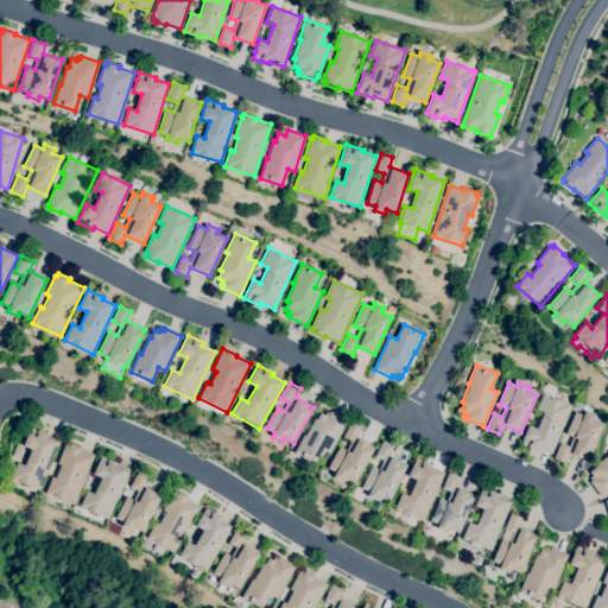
[(551,454),(538,449),(537,451),(520,444),(529,425),(537,429),(544,412),(537,410),(544,393),(543,393),(546,384),(557,387),(553,397),(572,405),(551,454)]
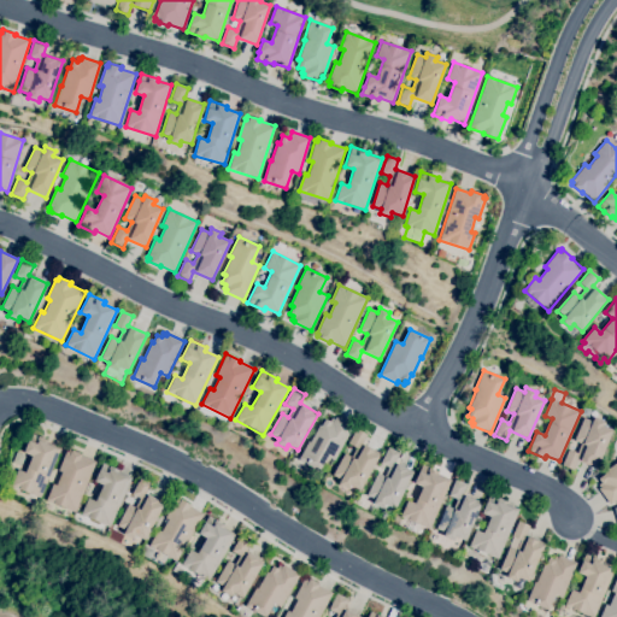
[(588,417),(581,415),(585,407),(591,410),(588,417)]
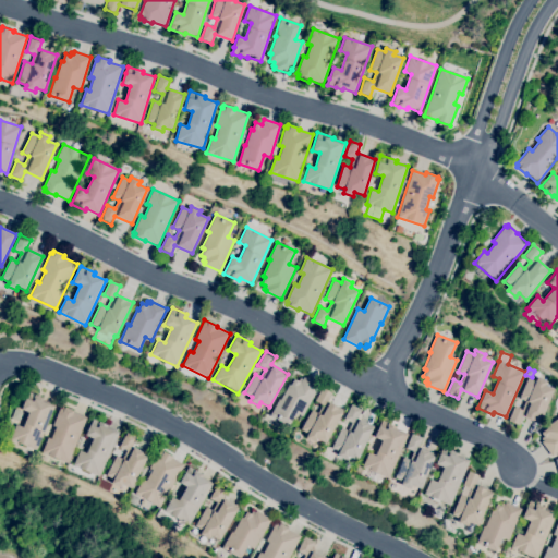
[(289,426),(269,415),(279,399),(280,400),(289,385),(290,386),(293,379),(298,381),(300,378),(302,379),(303,377),(318,386),(302,416),(295,413),(289,426)]
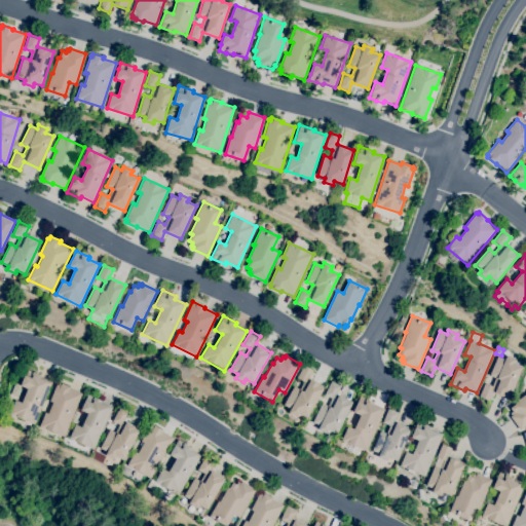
[(489,401),(479,397),(484,383),(492,386),(495,378),(489,376),(497,357),(504,360),(506,355),(516,360),(514,363),(522,367),(509,400),(492,392),(489,401)]
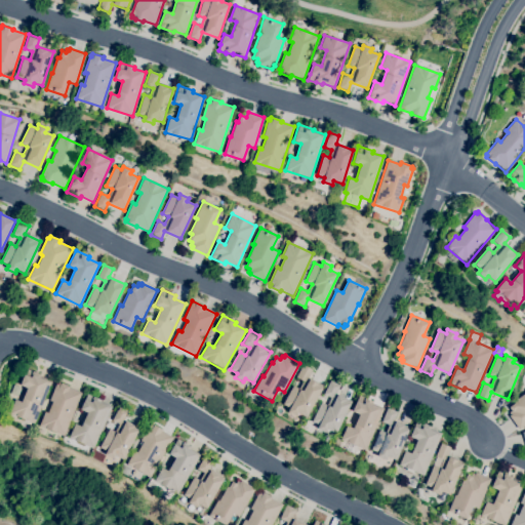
[(306,417),(298,412),(296,416),(287,411),(289,408),(283,404),(293,386),(298,389),(303,381),(296,377),(303,365),(313,370),(309,377),(323,386),(306,417)]
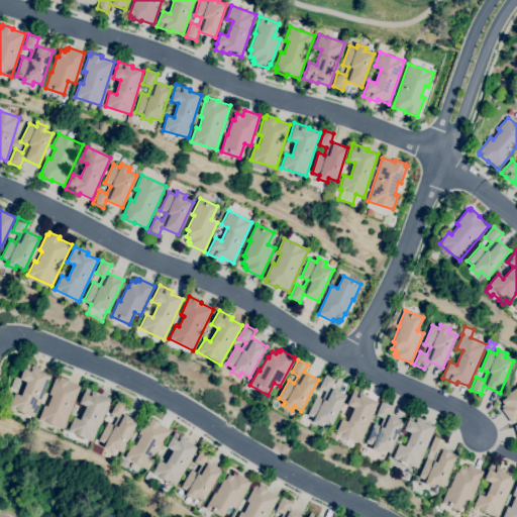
[(33,417),(9,407),(15,394),(21,396),(26,383),(19,380),(26,364),(40,369),(39,371),(50,376),(33,417)]
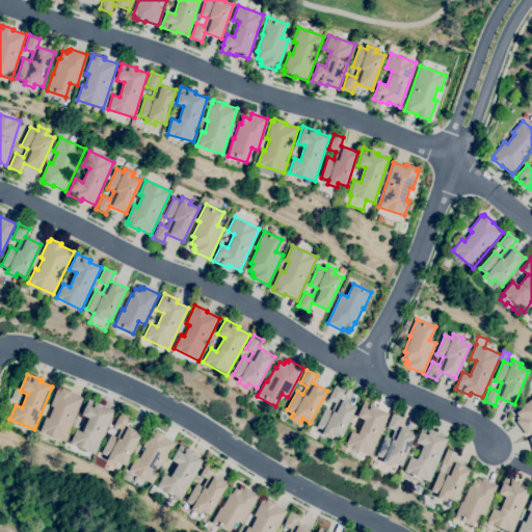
[(340,439),(331,434),(329,439),(321,434),(323,430),(316,427),(325,407),(331,410),(335,403),(328,399),(335,386),(344,391),(340,398),(356,406),(340,439)]
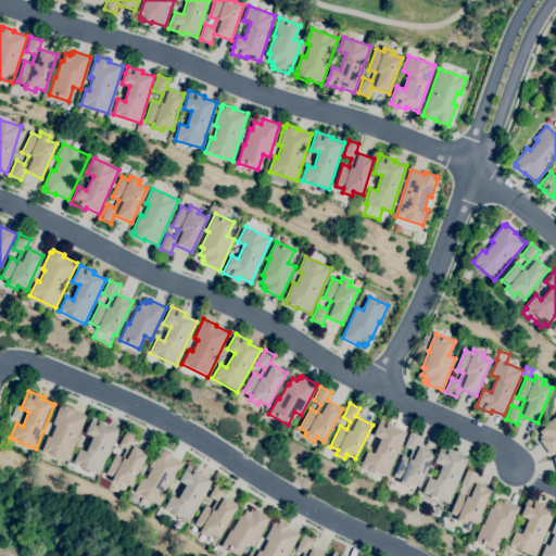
[(67,462),(41,451),(48,437),(51,438),(55,426),(52,425),(60,406),(61,407),(62,405),(74,409),(73,411),(86,416),(67,462)]
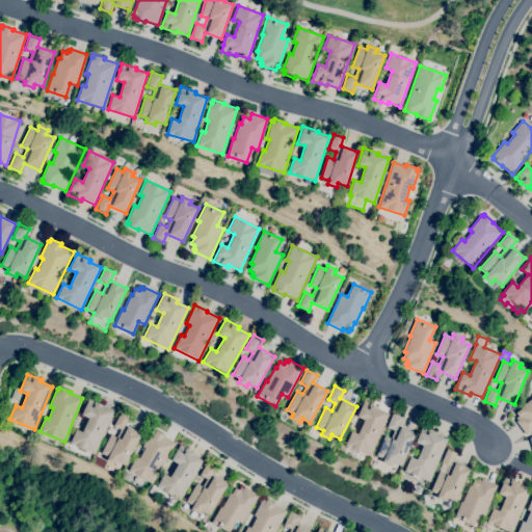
[(531,429),(526,434),(515,421),(517,420),(515,418),(517,417),(515,413),(522,408),(521,407),(531,398),(531,429)]
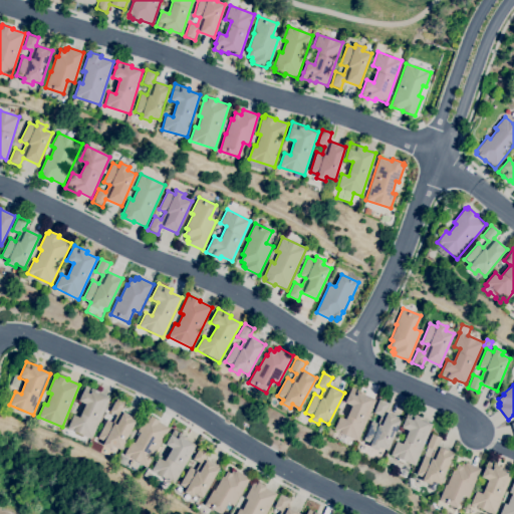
[(91,440),(67,429),(73,415),(79,418),(85,404),(78,401),(85,386),(99,392),(98,394),(109,399),(91,440)]
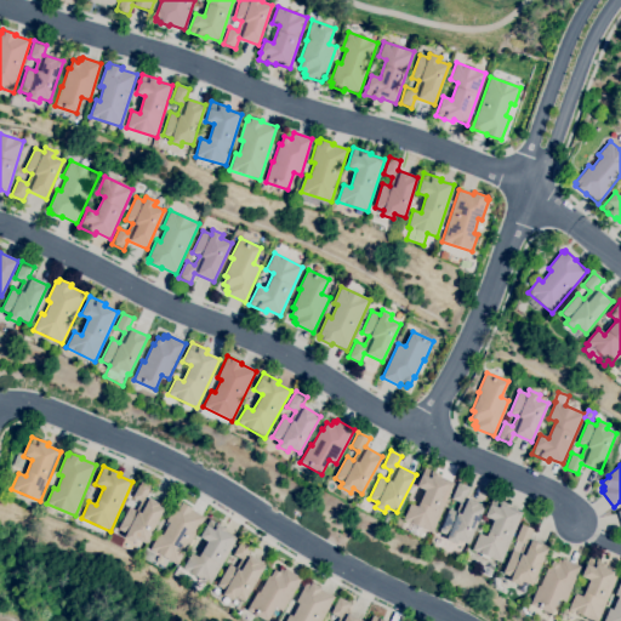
[(417,535),(409,531),(411,524),(403,520),(410,503),(417,507),(425,490),(416,486),(425,467),(440,474),(440,477),(454,483),(432,533),(421,528),(417,535)]
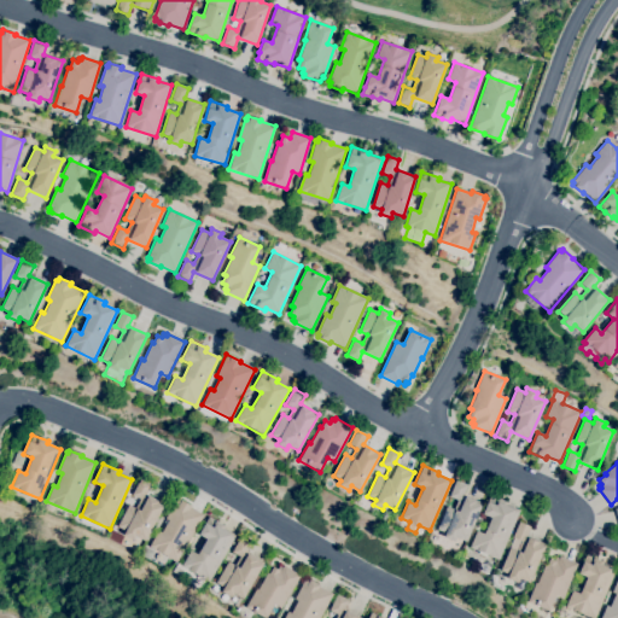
[(145,541),(135,536),(133,541),(123,535),(126,531),(117,526),(128,505),(135,508),(140,500),(132,495),(140,479),(151,485),(146,495),(164,505),(145,541)]
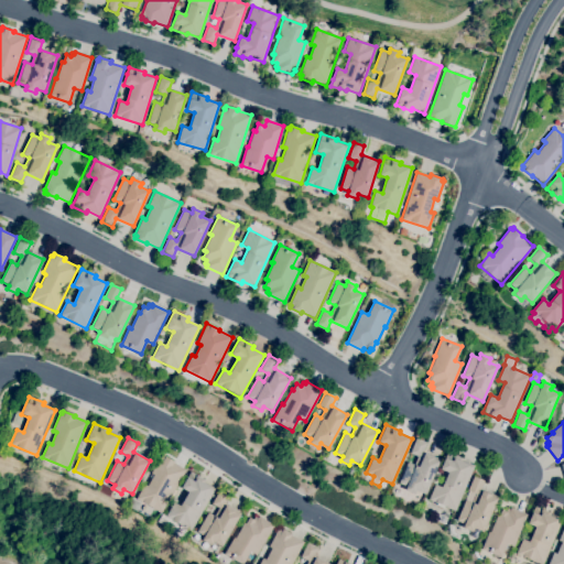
[(414,495),(404,490),(407,486),(399,483),(408,462),(414,465),(418,456),(410,453),(415,438),(426,443),(423,452),(440,459),(425,495),(416,490),(414,495)]
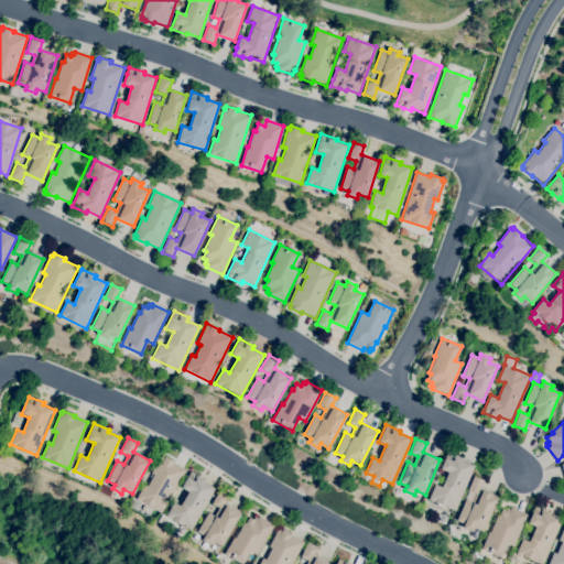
[(442,512),(434,509),(436,503),(429,499),(434,485),(442,488),(447,473),(440,469),(447,452),(463,458),(462,461),(474,466),(455,511),(444,507),(442,512)]
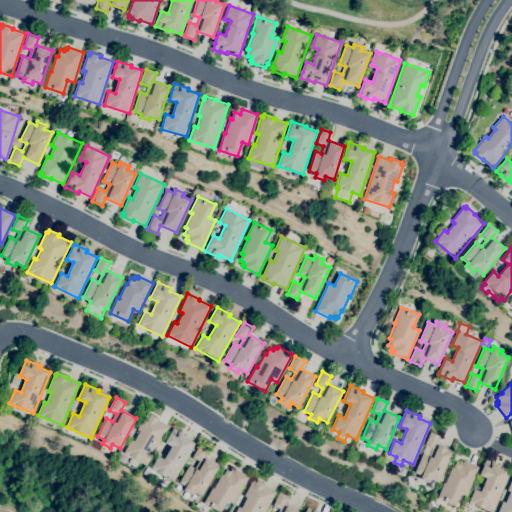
[(146,466),(123,453),(131,440),(134,441),(139,431),(137,430),(145,415),(147,415),(148,413),(158,419),(157,420),(169,426),(146,466)]
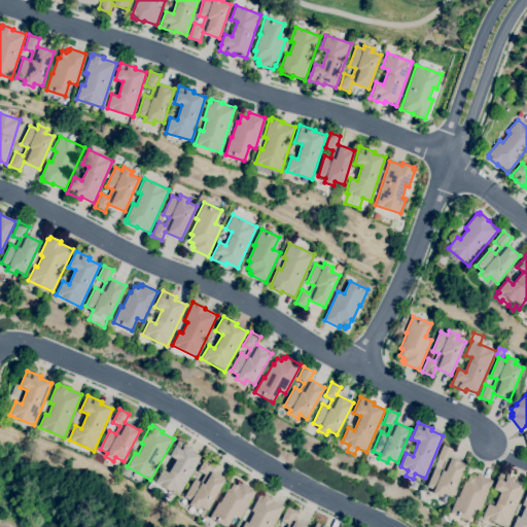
[(178,496),(154,483),(163,469),(168,472),(176,460),(169,456),(178,441),(191,449),(190,450),(202,456),(178,496)]
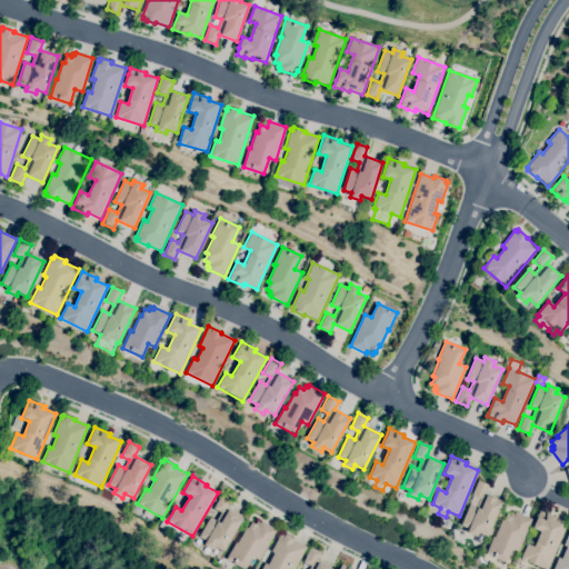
[(487,537),(478,532),(476,537),(467,532),(468,529),(460,525),(469,505),(476,507),(479,498),(471,495),(478,480),(488,485),(485,493),(502,501),(487,537)]
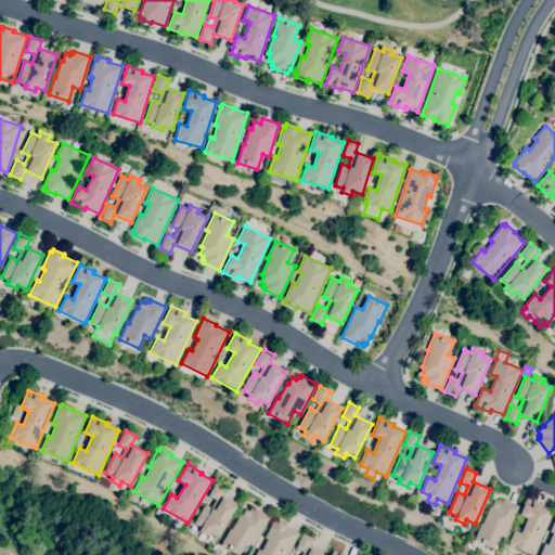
[(218,538),(209,533),(207,537),(198,531),(201,528),(194,524),(205,504),(210,507),(215,500),(208,495),(216,482),(226,488),(220,495),(237,505),(218,538)]
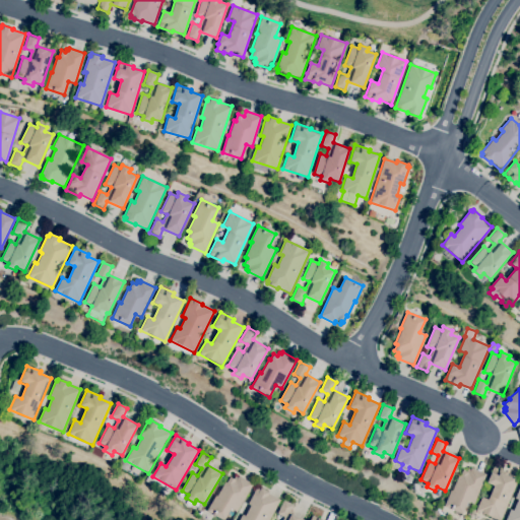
[(500,519),(497,519),(475,511),(481,497),(488,500),(494,485),(486,482),(494,466),(507,472),(507,474),(518,479),(500,519)]
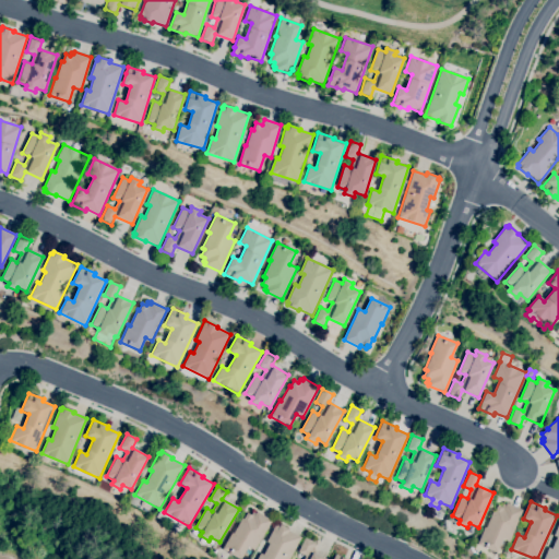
[(496,552),(476,544),(484,527),(486,527),(492,511),(495,512),(497,504),(501,507),(502,503),(506,504),(506,502),(522,510),(509,542),(502,538),(496,552)]
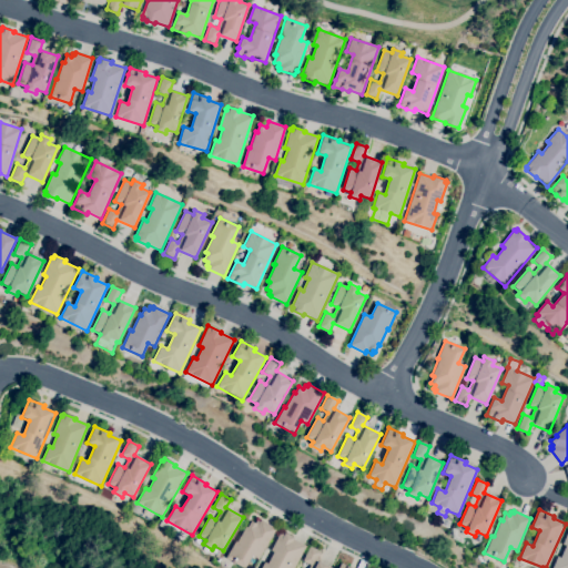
[(244,567),(242,567),(225,558),(235,541),(236,541),(245,526),(247,527),(251,520),(255,524),(257,520),(260,521),(260,519),(276,529),(259,559),(252,556),(244,567)]
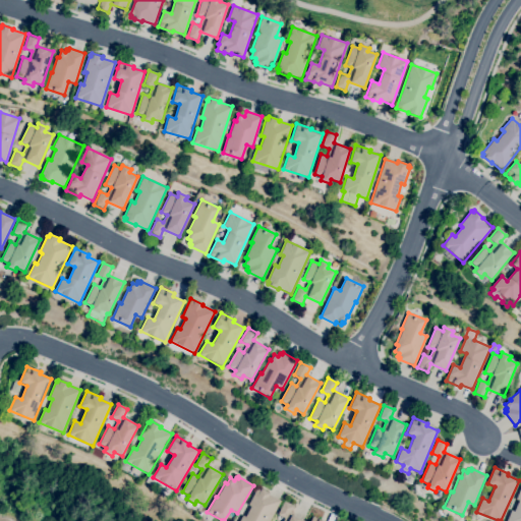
[(270,520),(239,520),(242,516),(245,517),(250,507),(248,505),(256,489),(257,489),(258,487),(269,494),(281,501),(270,520)]
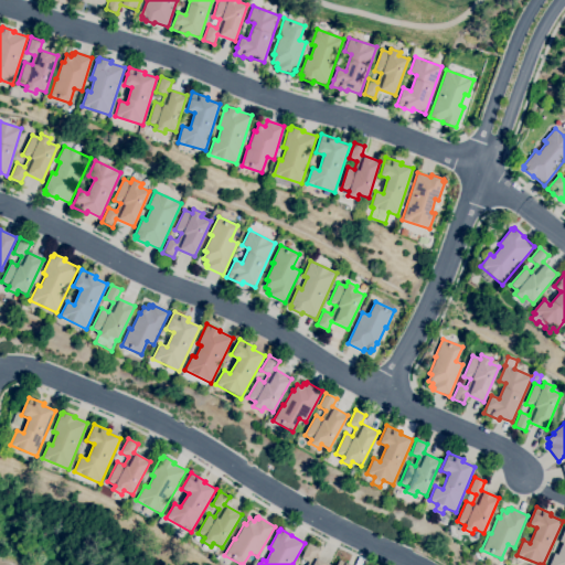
[(548,564),(554,553),(557,554),(563,543),(560,541),(564,529),(564,564),(548,564)]
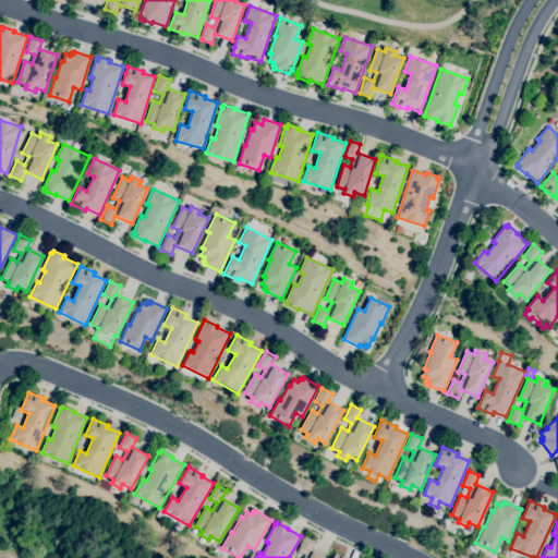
[(302,557),(304,555),(296,552),(304,537),(314,542),(311,550),(325,557),(302,557)]
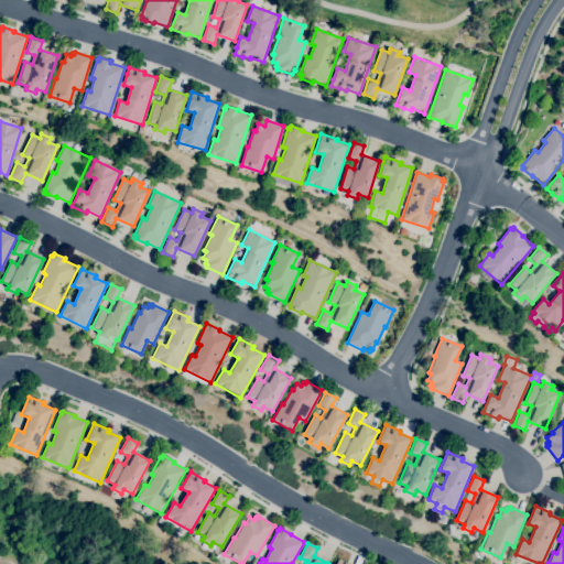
All buildings are outlined.
